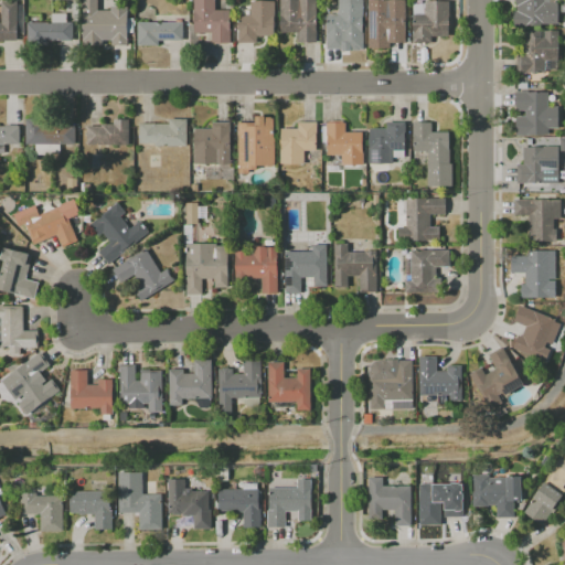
[(128,7),(128,19),(134,19),(134,20),(135,20),(135,27),(134,27),(134,33),(128,33),(128,45),(112,45),(112,40),(103,40),(103,45),(83,45),(83,0),(98,0),(98,10),(110,10),(110,7),(128,7)]
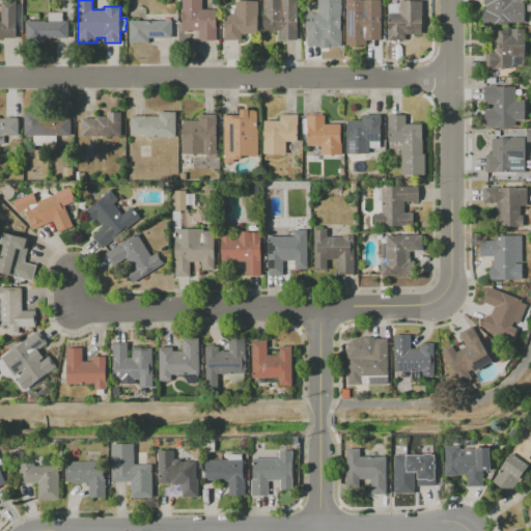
[(217,9),(217,39),(215,39),(215,40),(201,42),(201,39),(199,39),(199,31),(183,31),(183,14),(183,0),(202,0),(202,9),(217,9)]
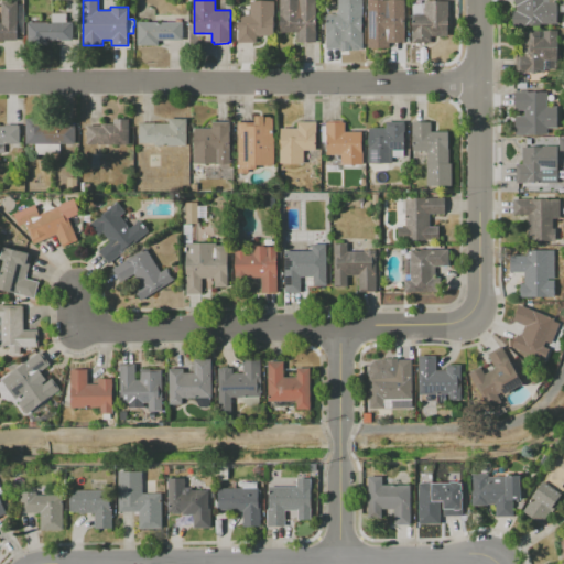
[(316,0),(316,30),(316,42),(295,42),(295,41),(297,41),(297,33),(280,33),(280,0),(316,0)]
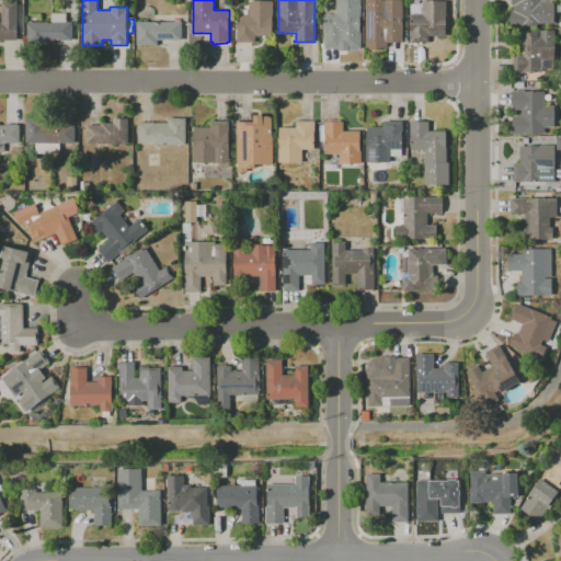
[(402,0),(402,42),(387,42),(387,48),(366,48),(366,0),(402,0)]
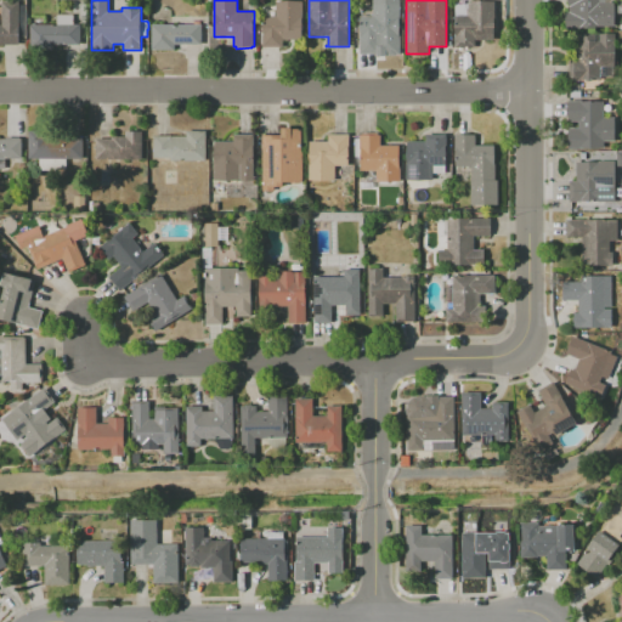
[(610,0),(611,3),(615,3),(615,26),(597,26),(597,28),(566,28),(566,12),(570,12),(570,6),(569,6),(569,0),(610,0)]
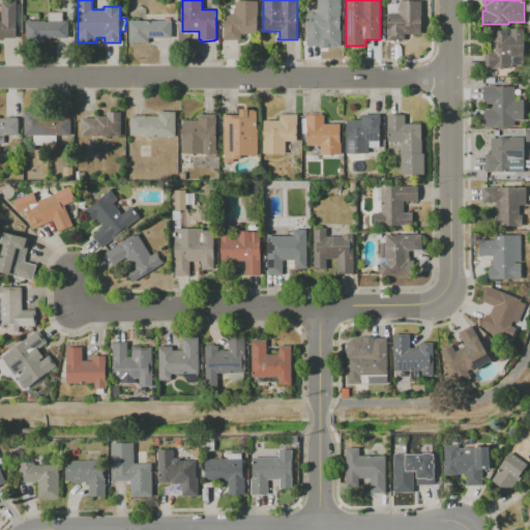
[(17,1),(17,38),(0,38),(0,22),(1,22),(2,2),(17,1)]
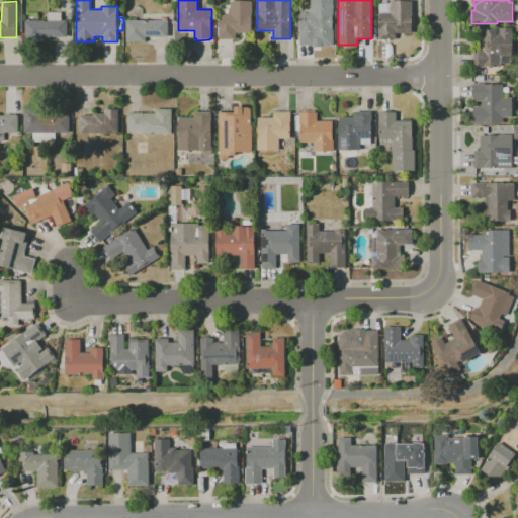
[(252,1),(252,16),(251,16),(251,32),(236,32),(236,38),(219,38),(219,29),(219,13),(230,13),(230,1),(252,1)]
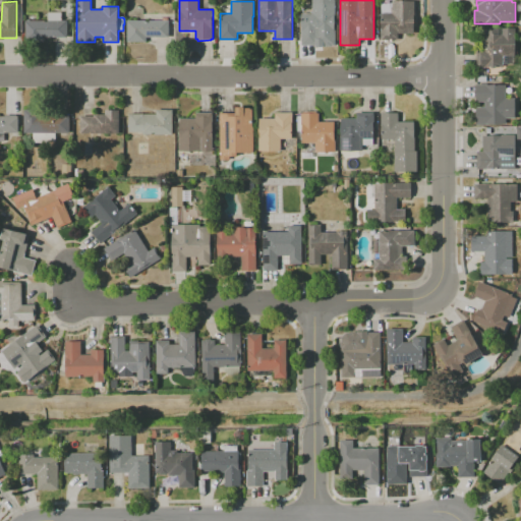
[(335,1),(335,15),(334,15),(334,34),(319,34),(319,40),(300,40),(300,30),(301,30),(301,13),(312,13),(312,1),(335,1)]
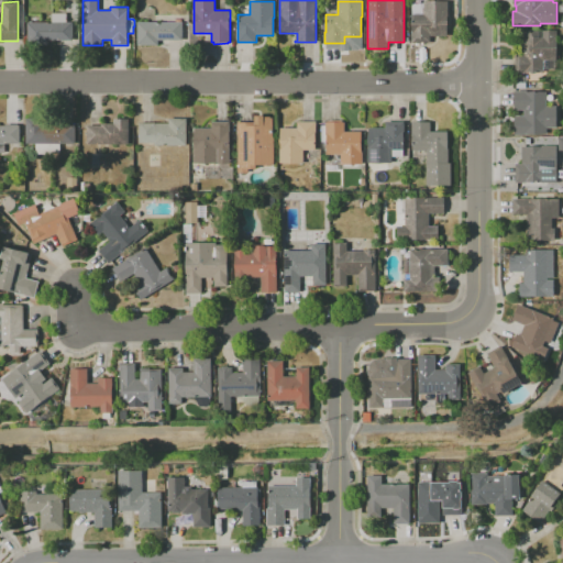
[(448,1),(448,18),(448,36),(430,36),(430,43),(412,43),(412,14),(412,3),(424,3),(423,1),(448,1)]
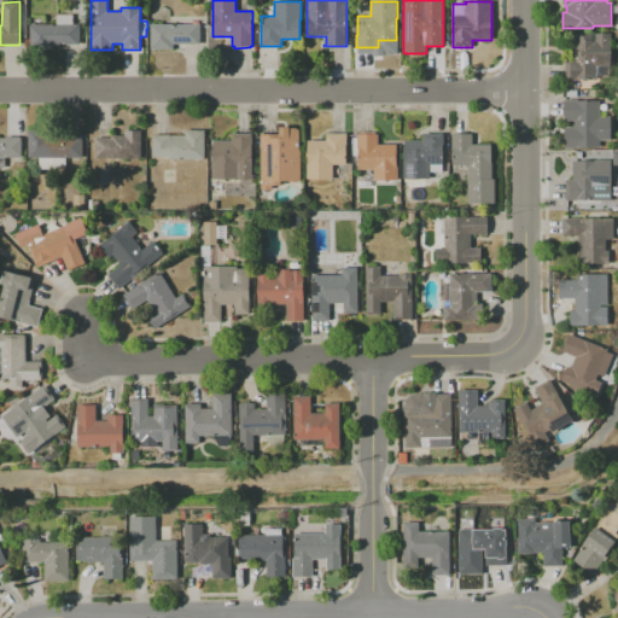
[(80,24),(80,44),(53,45),(53,50),(30,50),(30,24),(57,24),(57,15),(73,15),(73,24),(80,24)]
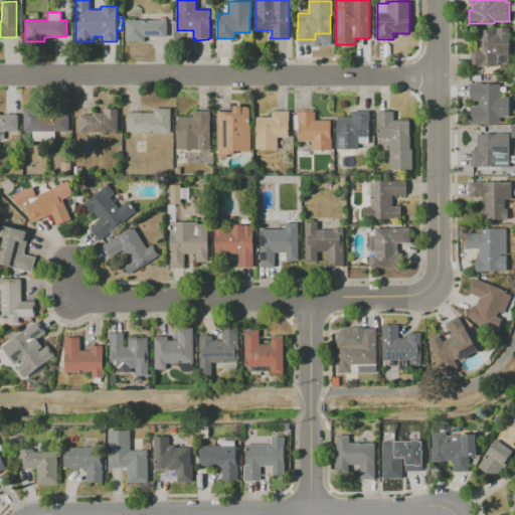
[(167,20),(167,36),(144,36),(144,41),(125,41),(125,20),(167,20)]
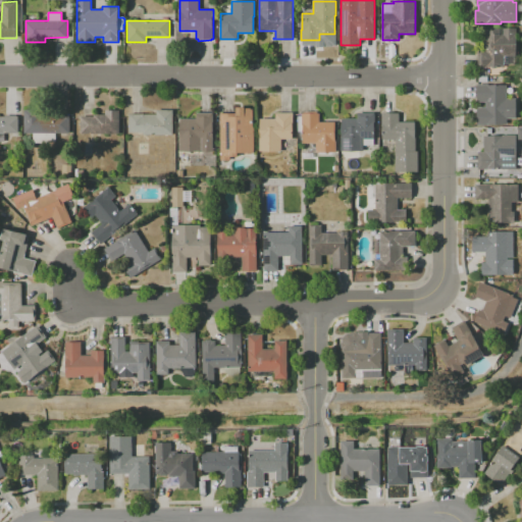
[(515,29),(516,56),(508,56),(508,63),(503,63),(503,67),(477,67),(477,51),(483,50),(483,29),(515,29)]
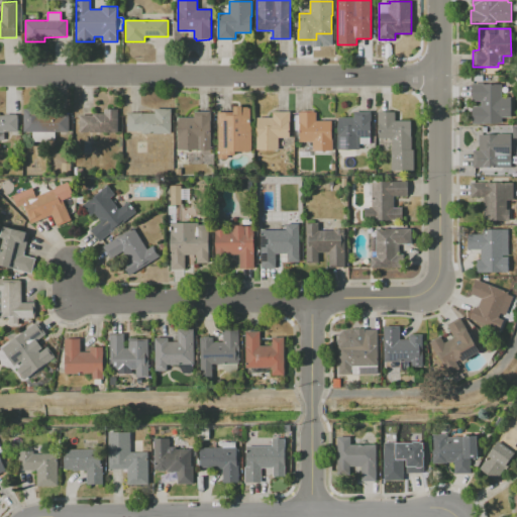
[(502,84),(502,98),(511,98),(511,117),(502,117),(502,123),(485,123),(485,124),(473,124),(473,106),(481,106),(481,101),(473,101),(473,84),(502,84)]
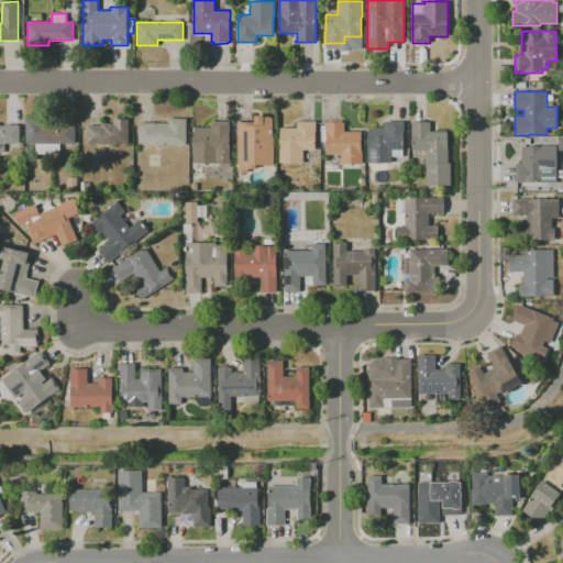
[(273,118),(273,136),(274,136),(274,165),(273,165),(273,167),(263,167),(263,166),(256,166),(253,169),(250,169),(246,174),(238,174),(238,122),(254,122),(254,116),(264,116),(264,117),(271,117),(271,118),(273,118)]
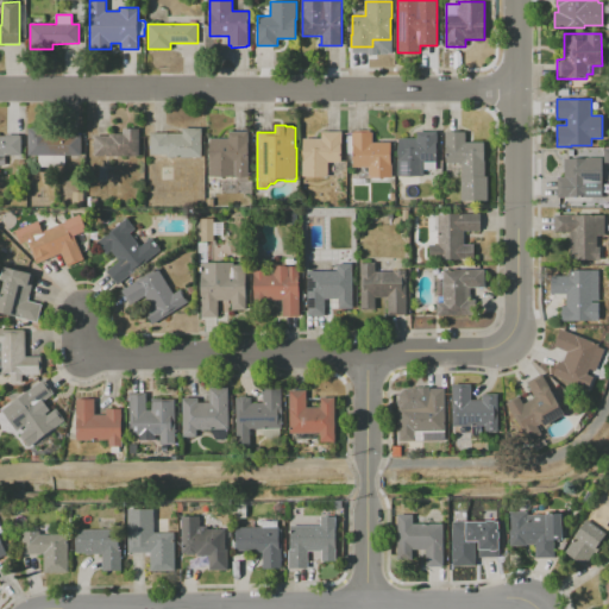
[(80,135),(80,156),(64,156),(64,165),(57,165),(57,167),(38,167),(38,156),(29,156),(27,129),(42,129),(42,131),(48,131),(48,136),(64,136),(64,135),(80,135)]
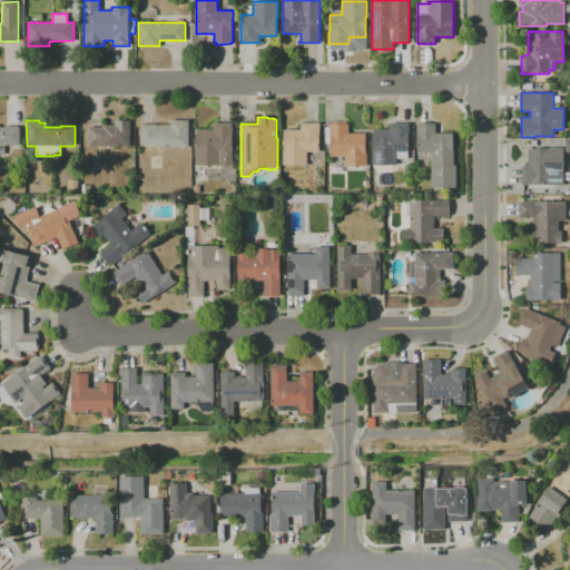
[(130,120),(130,146),(88,146),(88,127),(102,127),(102,125),(115,125),(115,120),(130,120)]
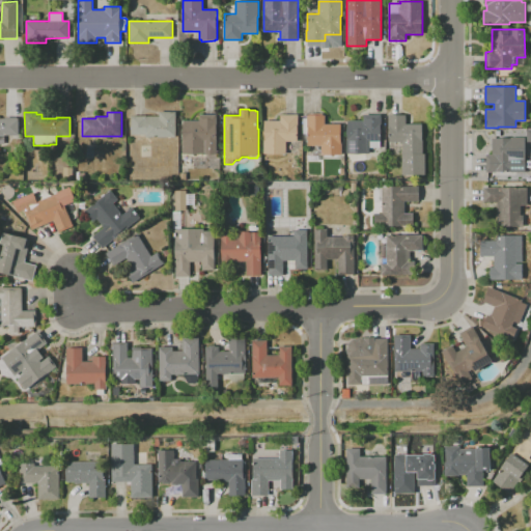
[(175,112),(175,137),(145,137),(145,135),(131,135),(131,116),(159,116),(159,112),(175,112)]
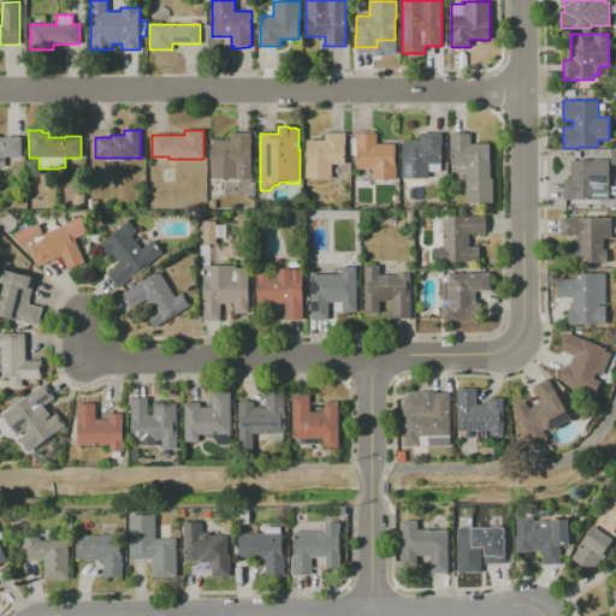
[(345,132),(345,146),(344,146),(345,164),(331,165),(331,178),(306,178),(306,160),(307,160),(306,141),(325,140),(325,134),(345,132)]
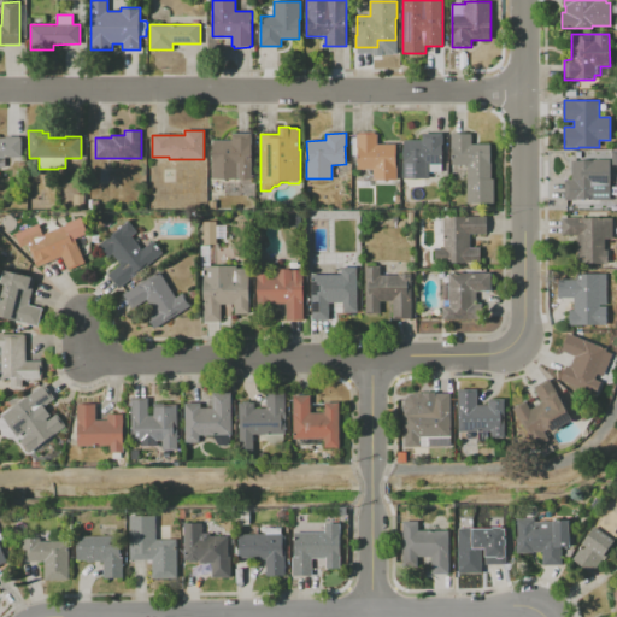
[(251,134),(251,178),(212,178),(212,140),(231,140),(231,134),(251,134)]
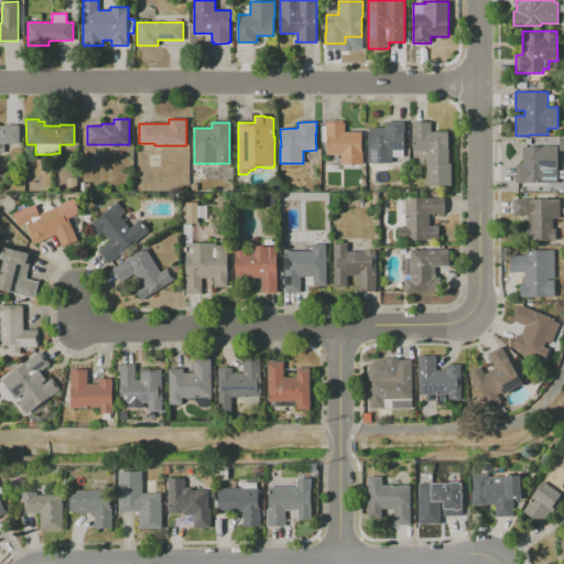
[(361,132),(361,151),(362,151),(364,164),(342,164),(342,154),(326,154),(326,143),(322,143),(322,126),(326,126),(326,122),(344,122),(345,132),(361,132)]
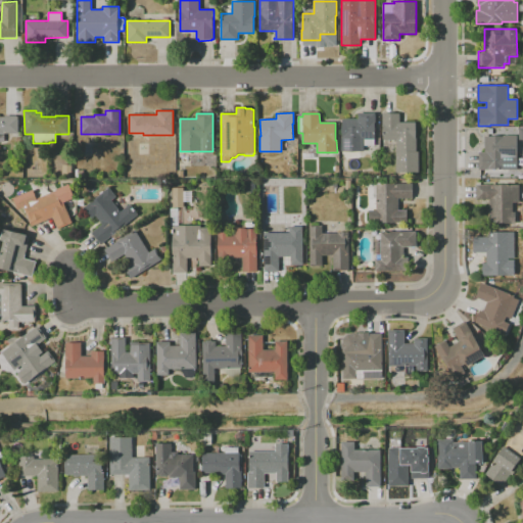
[(375,113),(375,146),(364,146),(364,151),(341,151),(341,137),(342,137),(342,119),(358,119),(358,113),(375,113)]
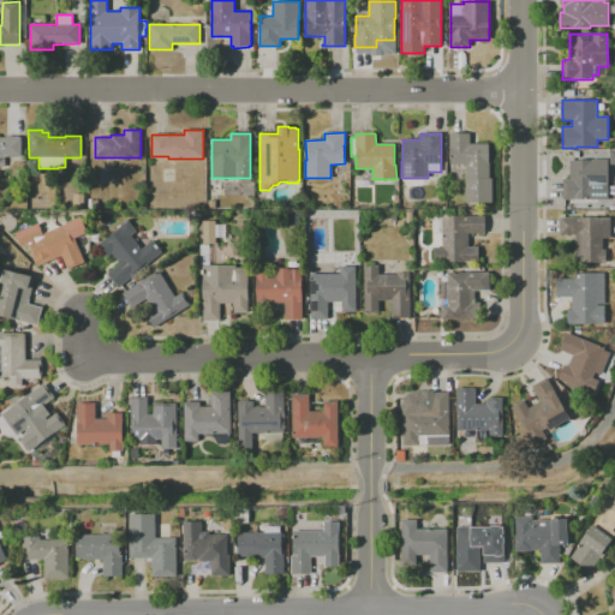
[(488,144),(488,161),(489,161),(490,178),(491,178),(493,203),(465,203),(465,179),(466,178),(466,165),(449,165),(449,133),(470,133),(470,144),(488,144)]
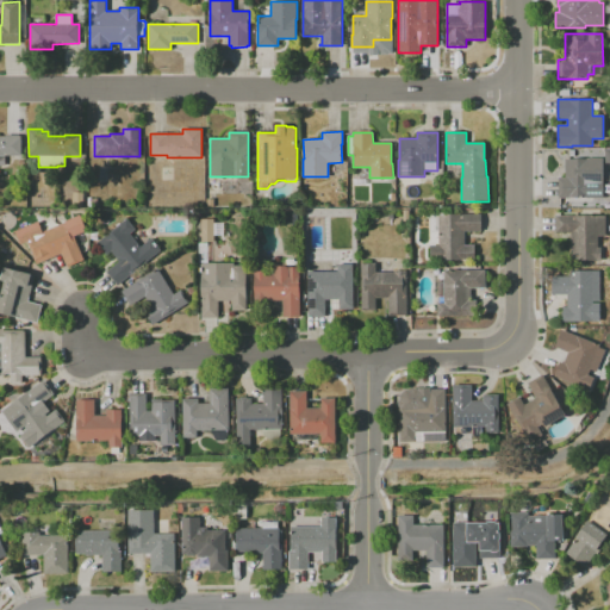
[(22,136),(22,155),(6,155),(6,166),(0,166),(0,136),(5,136),(5,135),(19,135),(19,136),(22,136)]
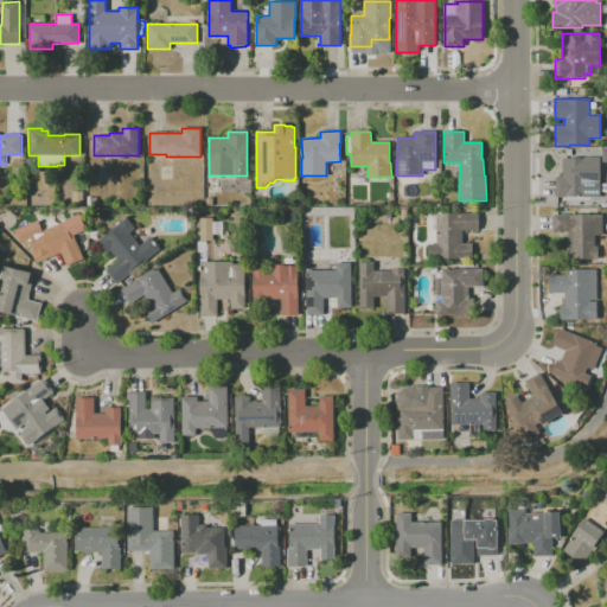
[(599,157),(600,183),(586,184),(586,196),(567,196),(567,197),(556,197),(556,177),(562,177),(562,159),(583,158),(583,157),(599,157)]
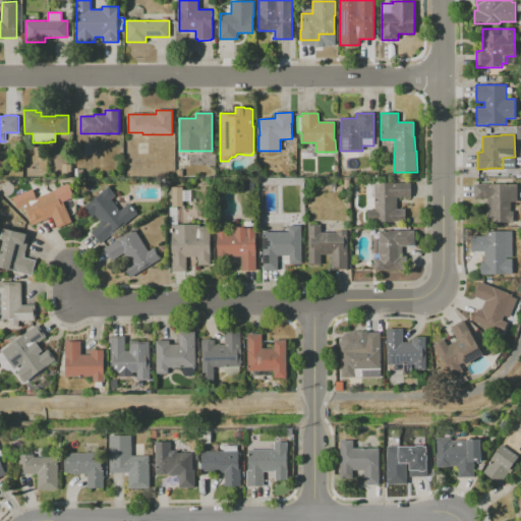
[(410,182),(411,196),(397,197),(397,209),(405,209),(405,221),(367,222),(367,210),(374,209),(374,183),(410,182)]
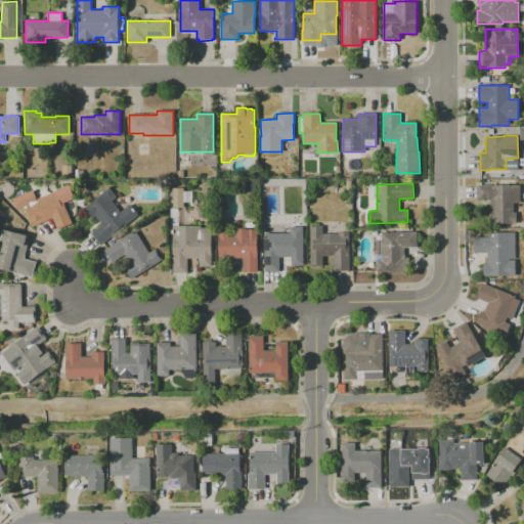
[(520,185),(520,203),(514,203),(514,212),(516,212),(516,224),(490,224),(490,200),(477,201),(477,185),(520,185)]
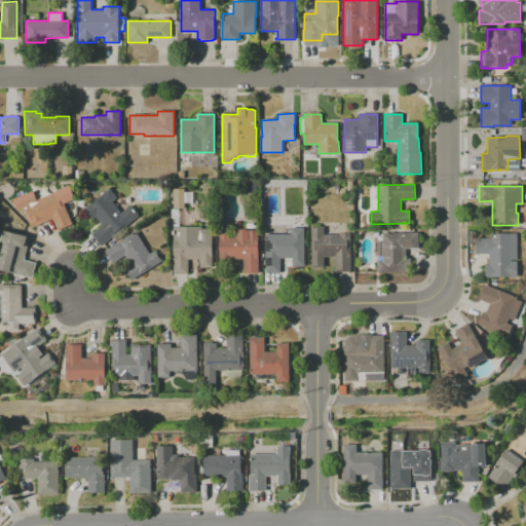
[(58,188),(73,224),(58,230),(52,219),(32,227),(22,203),(58,188)]
